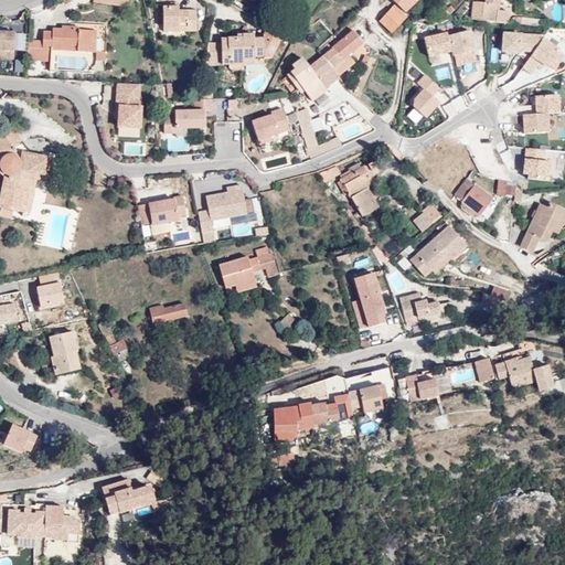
[(416,0),(392,0),(404,12),(416,0)]
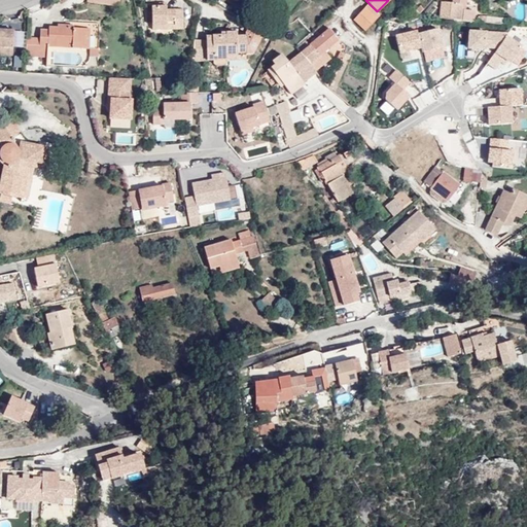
[(453,3),(444,2),(442,2),(440,18),(461,21),(463,4),(466,4),(466,0),(459,0),(453,1),(453,3)]
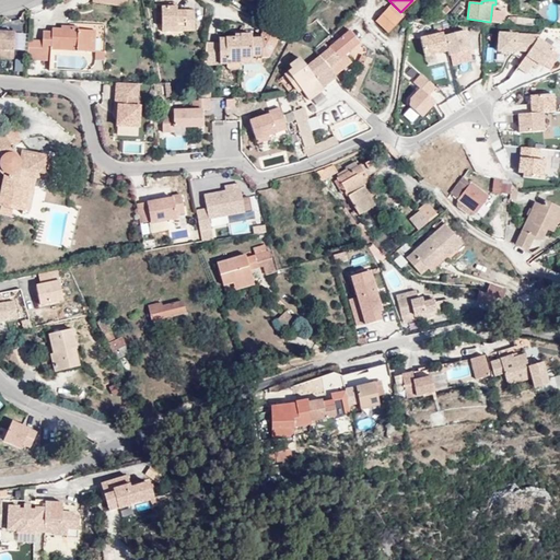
[(403,18),(401,16),(391,6),(375,21),(387,33),(403,18)]
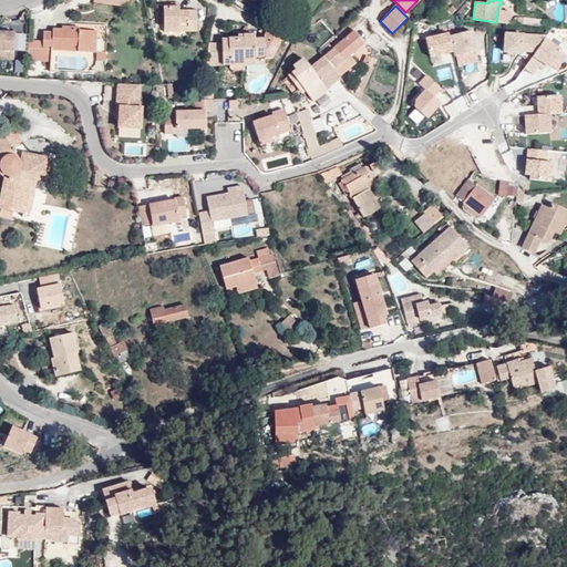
[(178,7),(171,7),(163,7),(163,27),(179,27),(178,31),(197,31),(196,11),(178,11),(178,7)]
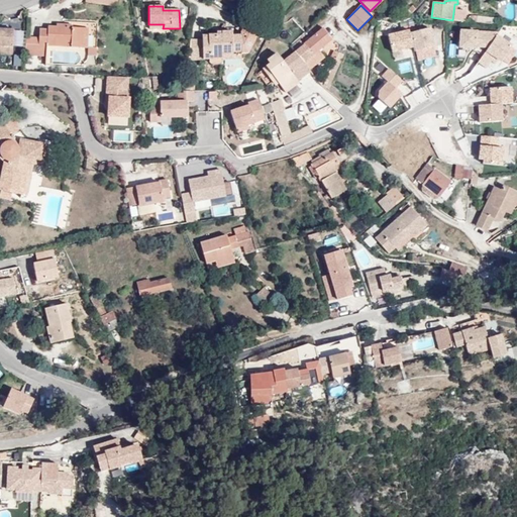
[(389,17),(399,19),(411,14),(408,10),(403,13),(390,11),(389,17)]
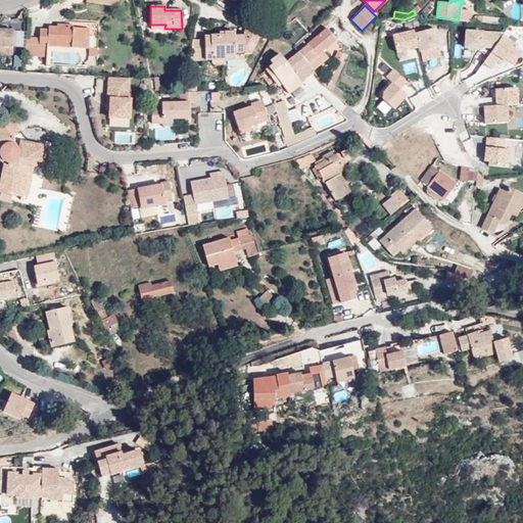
[(235,32),(225,33),(225,36),(227,37),(226,43),(225,43),(225,60),(235,60),(235,58),(244,58),(244,54),(250,54),(263,32),(248,24),(243,33),(243,37),(235,37),(235,33),(235,32)]
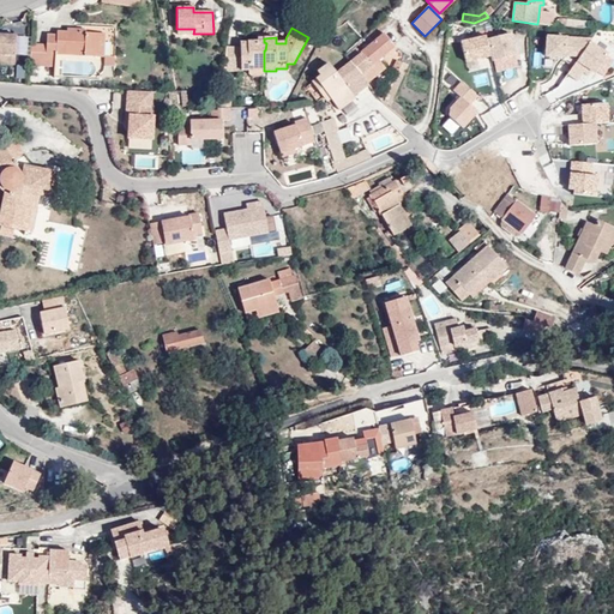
[(30,44),(29,65),(54,66),(54,54),(98,56),(100,34),(85,32),(80,32),(80,29),(66,29),(66,31),(56,31),(56,35),(47,34),(46,44),(30,44)]
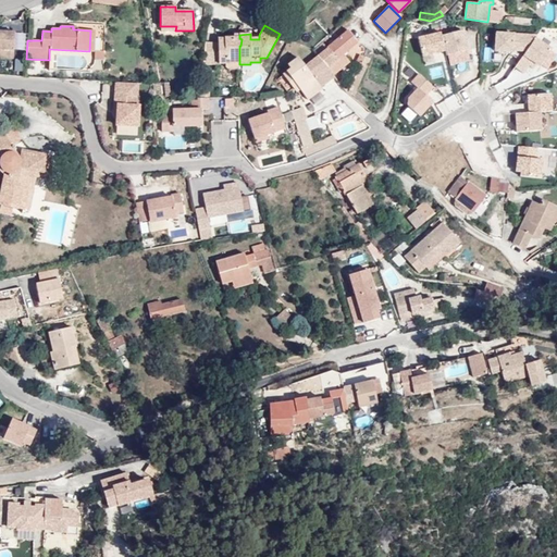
[(327,48),(317,57),(331,73),(333,75),(349,63),(343,54),(358,42),(348,31),(326,48),(327,48)]
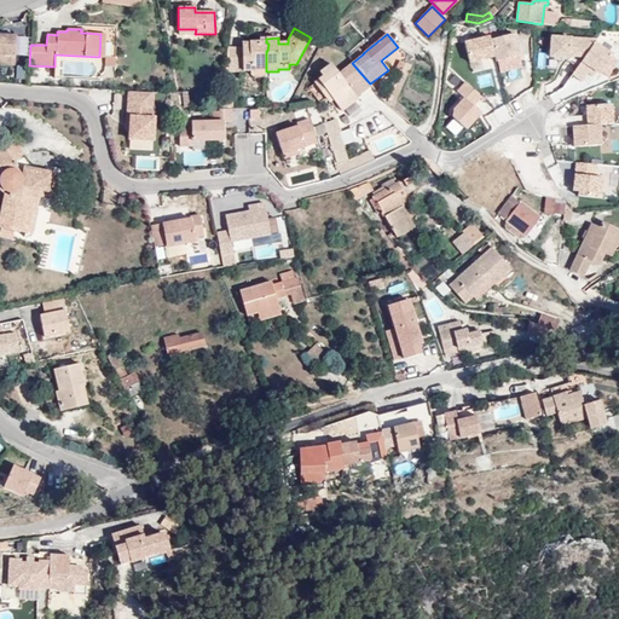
[(490,35),(463,40),(468,65),(520,55),(516,34),(491,39),(490,35)]
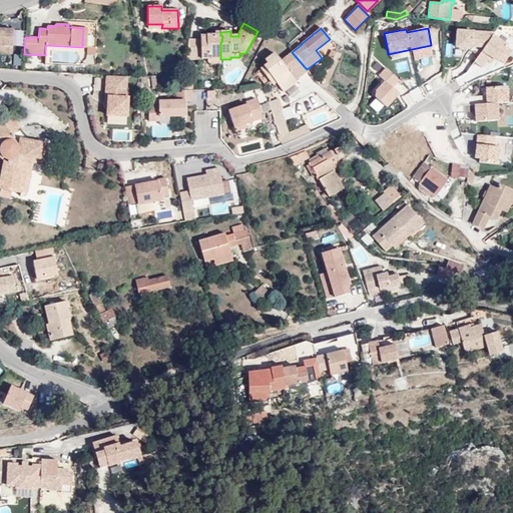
[(0,45),(11,46),(12,30),(0,29),(0,45)]
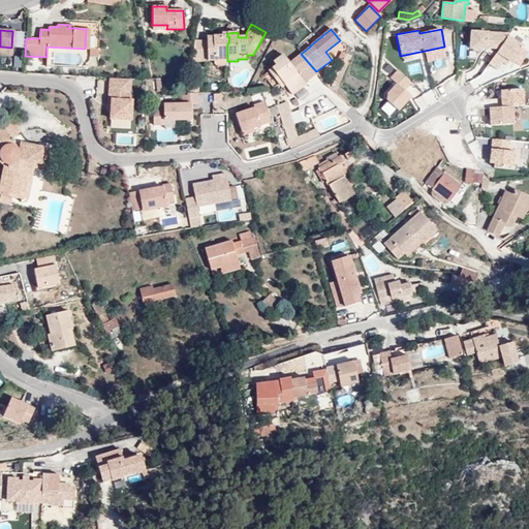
[(469,31),(468,52),(516,52),(516,41),(508,41),(508,31),(469,31)]
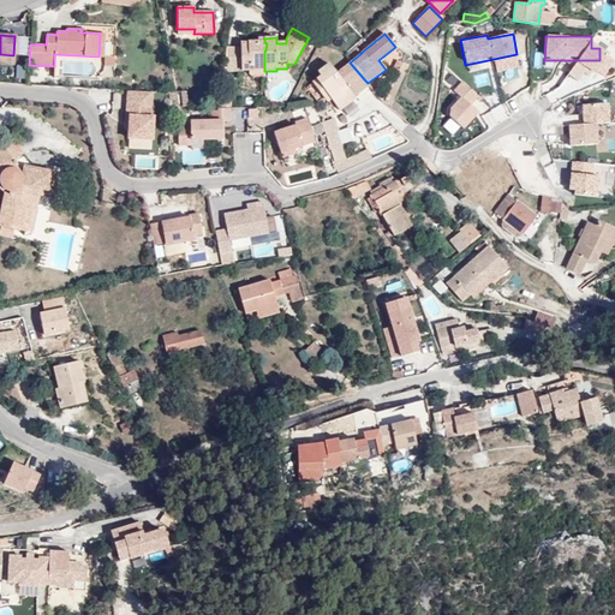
[(262,77),(264,73),(264,71),(264,51),(266,51),(267,43),(264,42),(257,43),(240,43),(240,63),(249,64),(248,70),(248,75),(251,77),(262,77)]
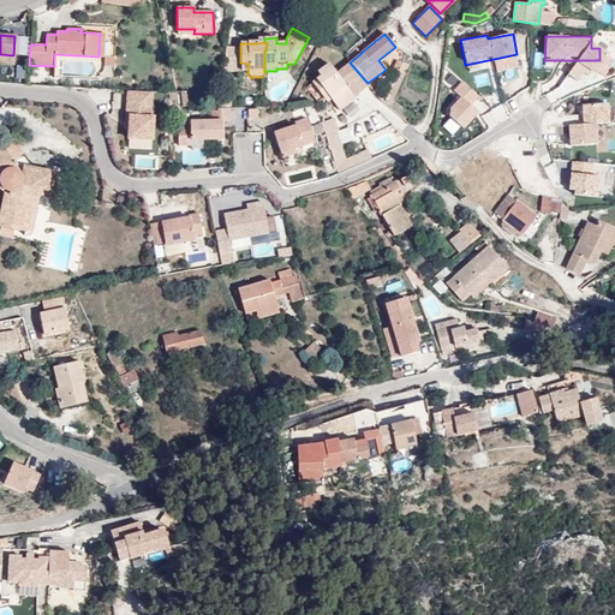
[(357,47),(345,57),(350,63),(362,53),(360,53),(357,47)]
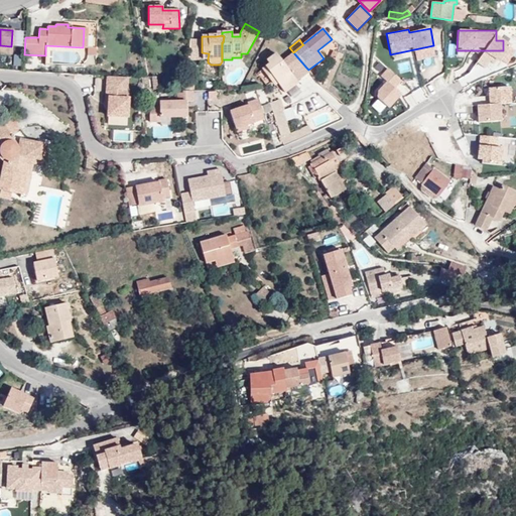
[(455,55),(457,43),(449,42),(447,54),(455,55)]
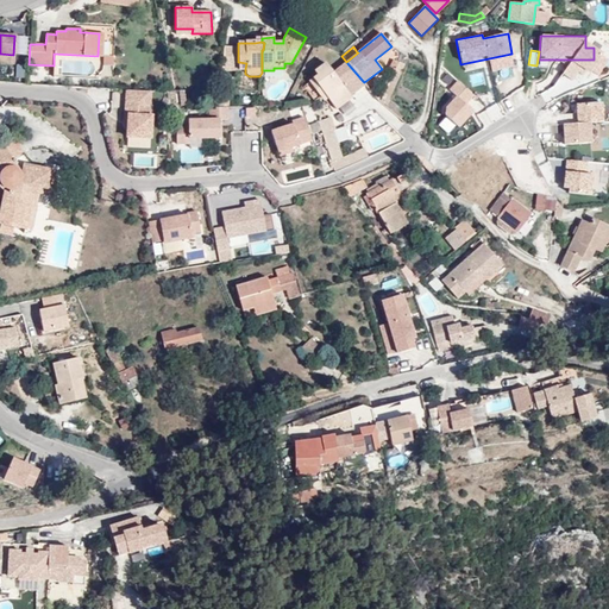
[(573,77),(578,63),(569,60),(564,74),(573,77)]
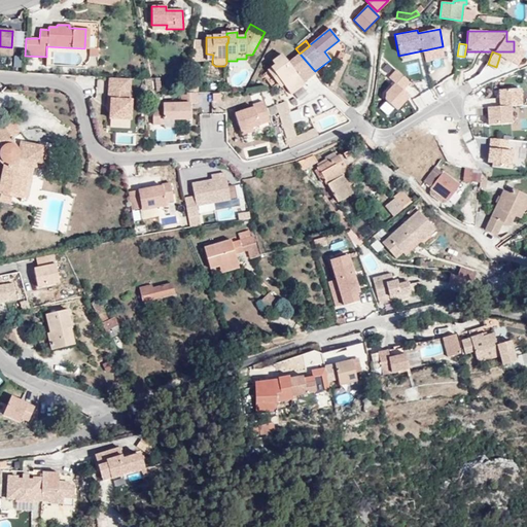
[(341,53),(340,55),(338,60),(343,62),(346,55),(342,53),(341,53)]
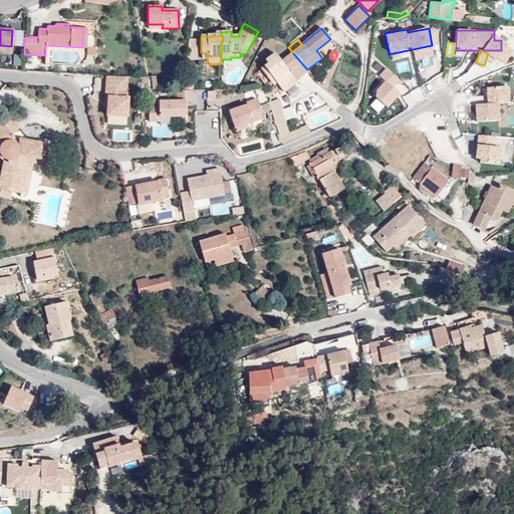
[(305,67),(292,52),(281,60),(275,53),(265,60),(268,63),(261,69),(270,82),(274,79),(276,82),(283,91),(296,82),(295,80),(308,71),(307,69),(305,67)]
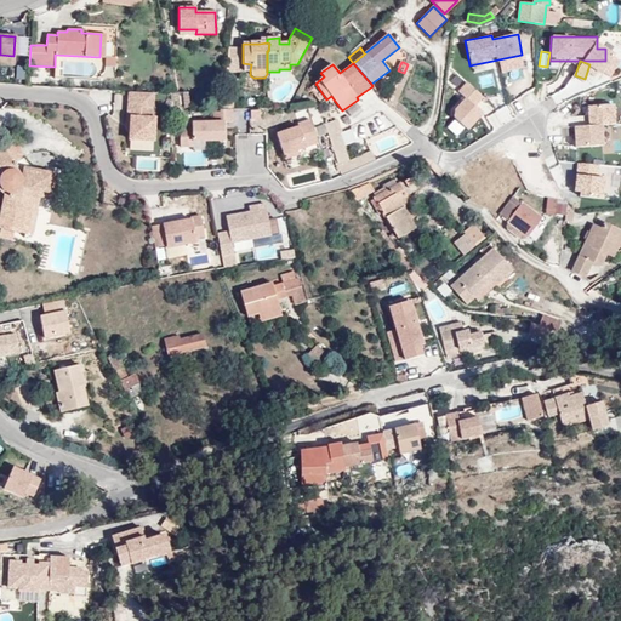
[(414,66),(409,63),(408,64),(404,73),(391,104),(397,107),(414,66)]
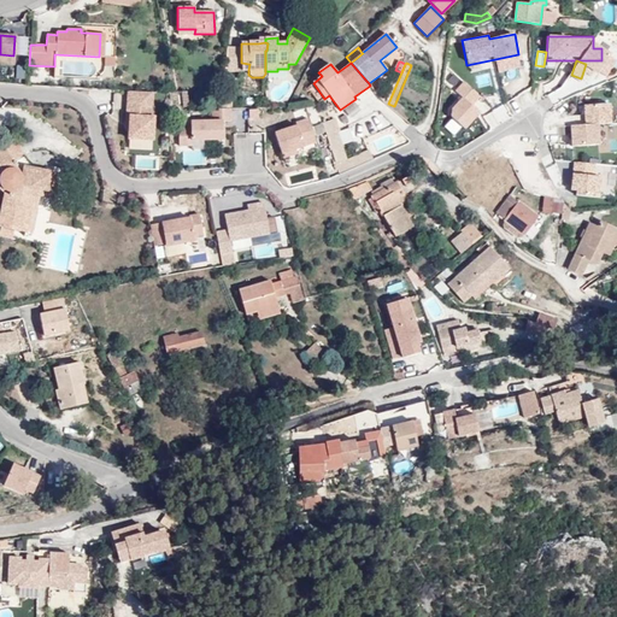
[(446,115),(464,130),(480,112),(472,106),(481,97),(463,81),(454,90),(462,97),(446,115)]
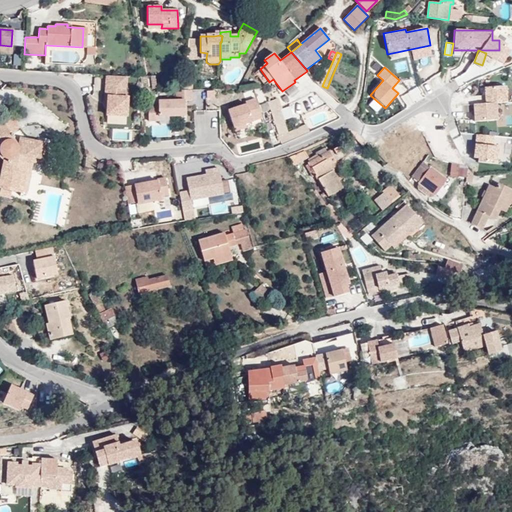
[(104,125),(127,125),(127,76),(104,76),(104,125)]
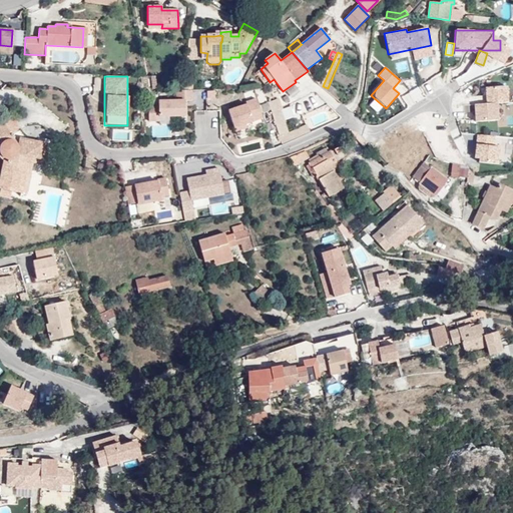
[(508,103),(507,85),(484,86),(485,103),(473,104),(474,121),(498,120),(497,103),(508,103)]
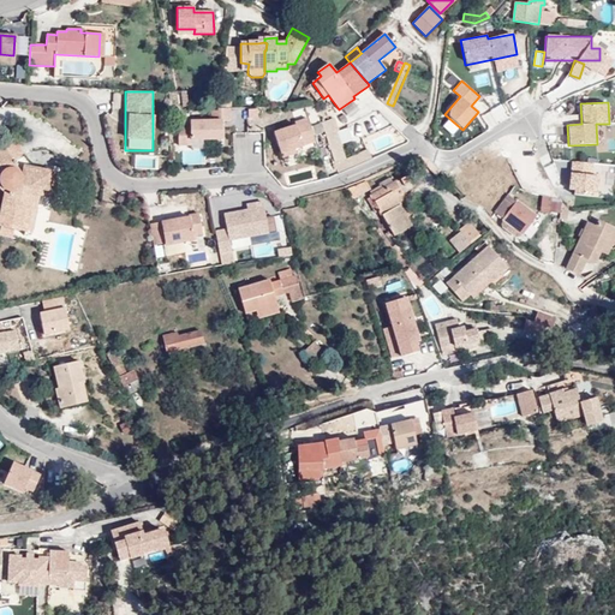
[(232,108),(207,109),(207,121),(225,121),(224,118),(232,118),(232,108)]
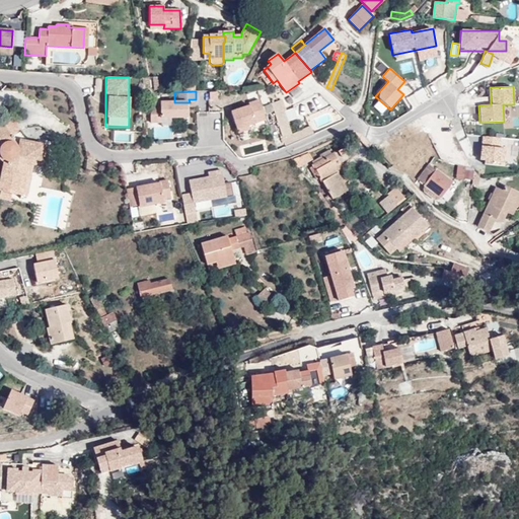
[(173,92),(160,92),(160,107),(174,106),(173,92)]
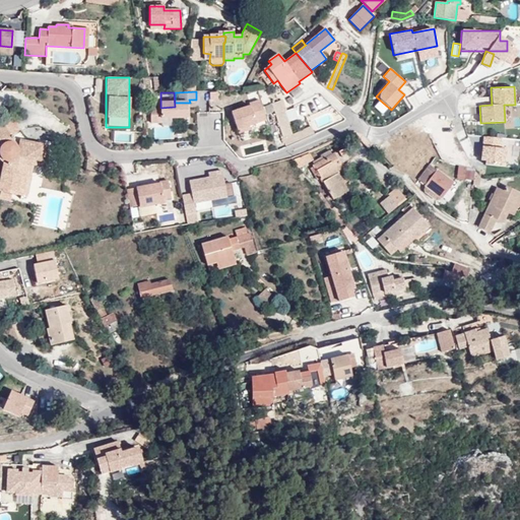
[(412,106),(421,102),(416,92),(408,96),(412,106)]
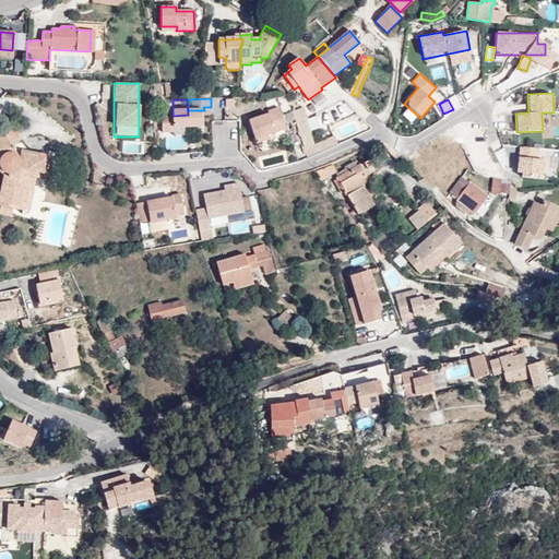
[(246,119),(254,142),(287,131),(278,107),(246,119)]
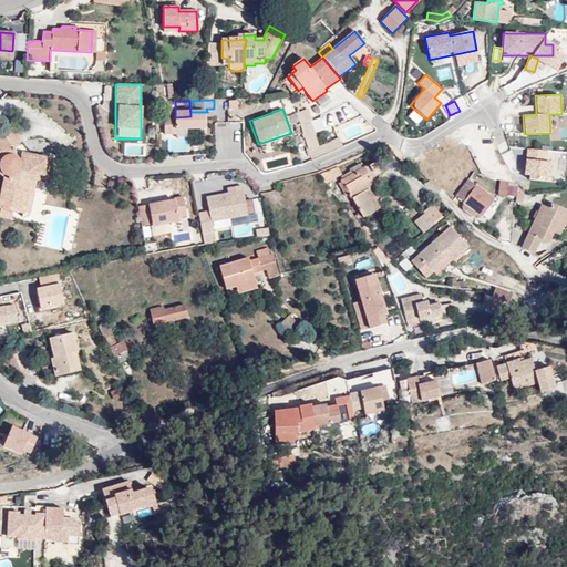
[(320,146),(316,133),(327,130),(322,119),(313,122),(309,110),(298,113),(310,150),(320,146)]
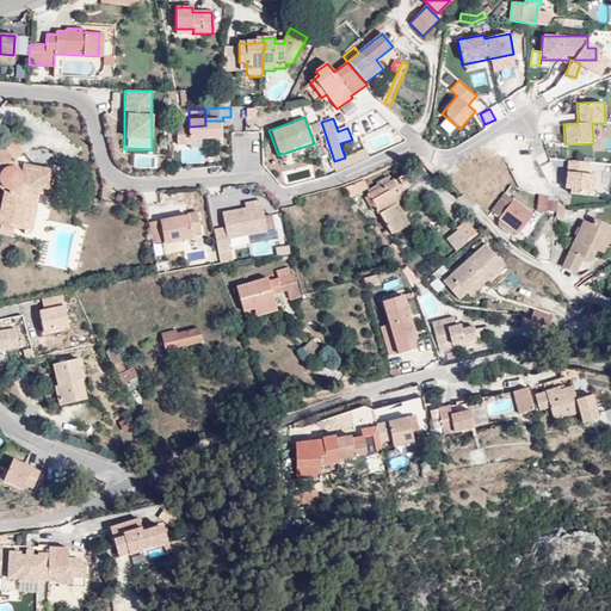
[(49,190),(53,170),(24,164),(25,155),(13,137),(0,144),(0,160),(5,168),(0,173),(0,174),(0,179),(1,184),(4,187),(7,190),(0,224),(0,233),(11,236),(13,228),(20,229),(25,204),(31,205),(35,186),(49,190)]
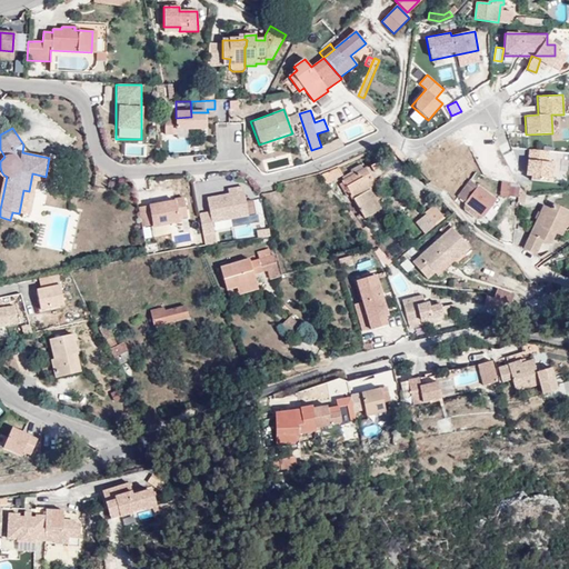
[(126,153),(140,155),(141,146),(127,145),(126,153)]
